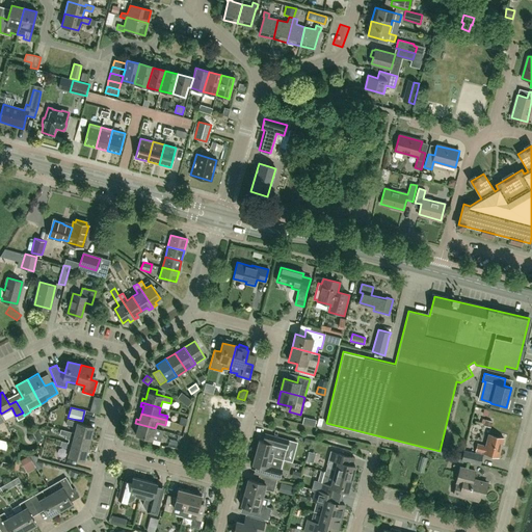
[(74,433),(90,437),(94,427),(77,423),(77,422),(68,419),(65,424),(76,427),(74,432),(74,433)]
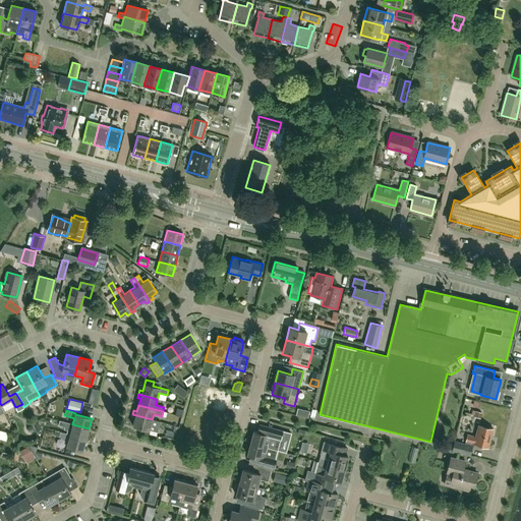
[(152,419),(132,414),(131,418),(134,419),(132,426),(157,432),(160,421),(152,419)]
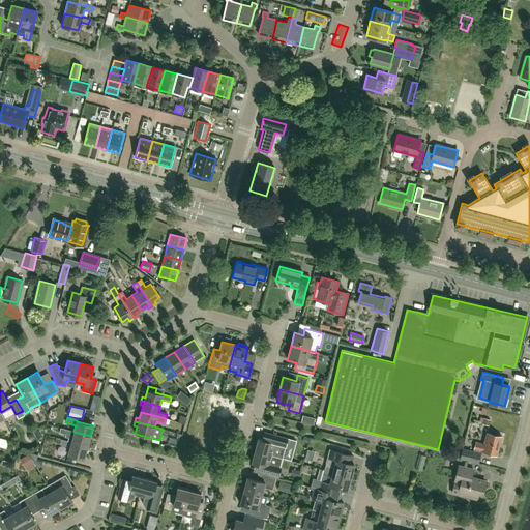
[(74,431),(60,428),(59,432),(65,434),(65,436),(68,437),(67,441),(71,442),(70,443),(87,447),(90,436),(74,432),(74,431)]
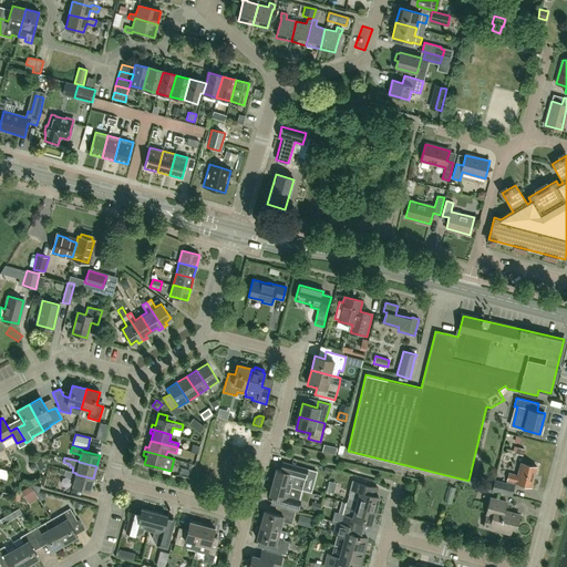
[(41,459),(35,462),(40,468),(45,466),(41,459)]
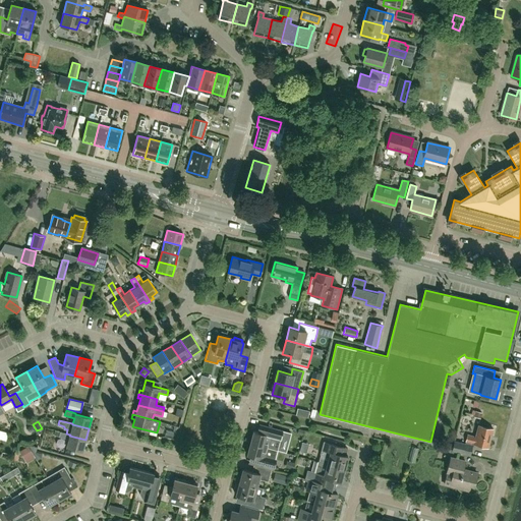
[(467,435),(465,444),(455,441),(452,451),(470,455),(472,446),(473,447),(474,444),(488,448),(494,428),(478,424),(475,437),(467,435)]
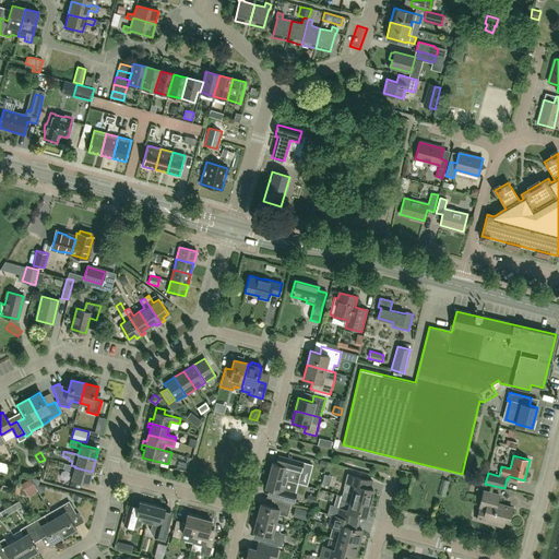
[(298,483),(301,471),(304,462),(287,458),(285,466),(272,463),(269,475),(287,480),(298,483)]
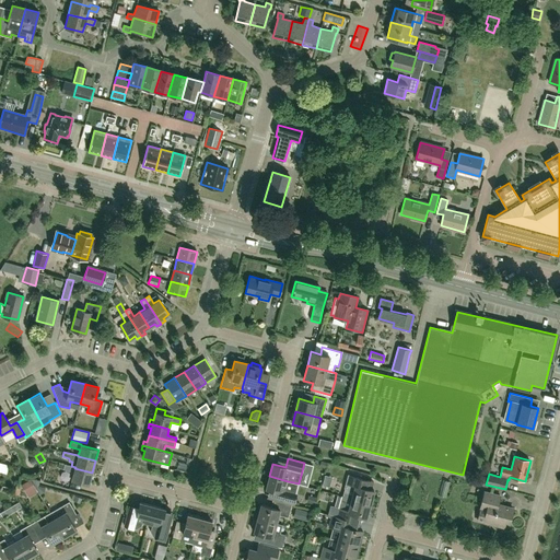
[(0,459),(0,468),(10,470),(11,462),(0,459)]
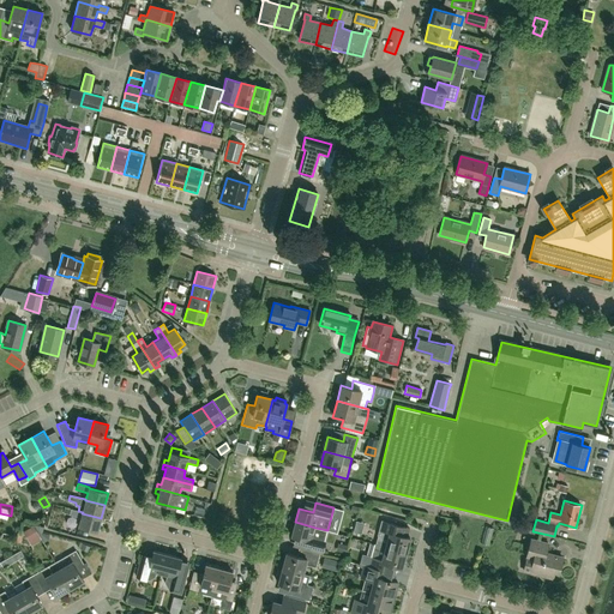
[(82,513),(83,512),(78,511),(71,509),(70,515),(80,517),(78,527),(97,531),(101,518),(82,513)]
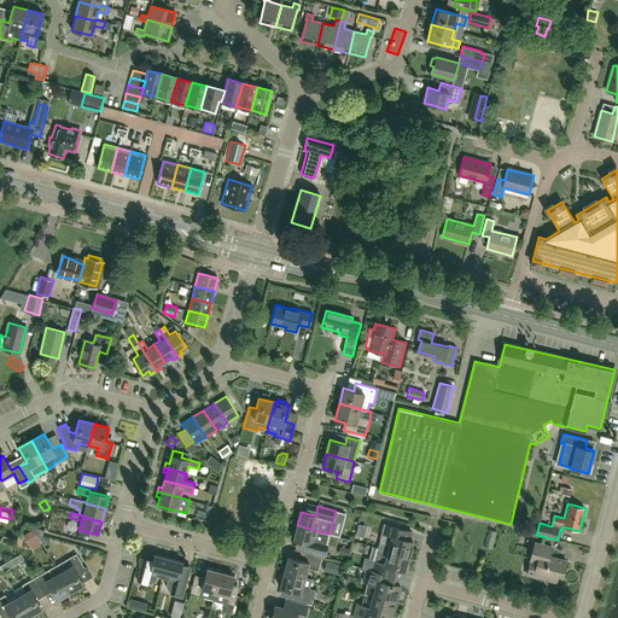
[(380,538),(379,547),(390,551),(395,552),(409,555),(413,541),(402,538),(404,530),(384,524),(380,538)]
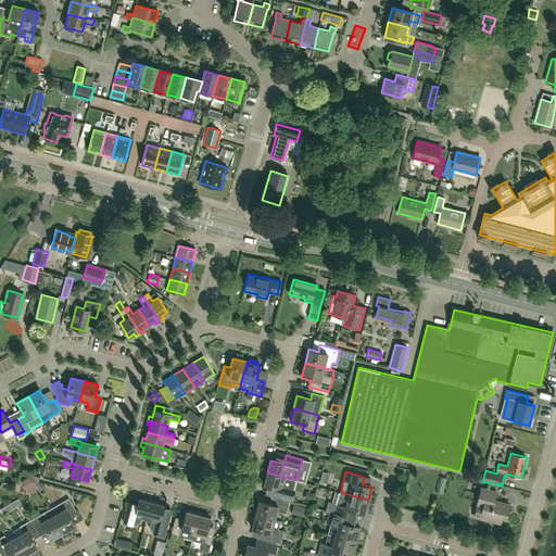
[(286,478),(267,472),(264,485),(277,489),(275,497),(289,501),(291,502),(294,493),(282,490),(286,478)]
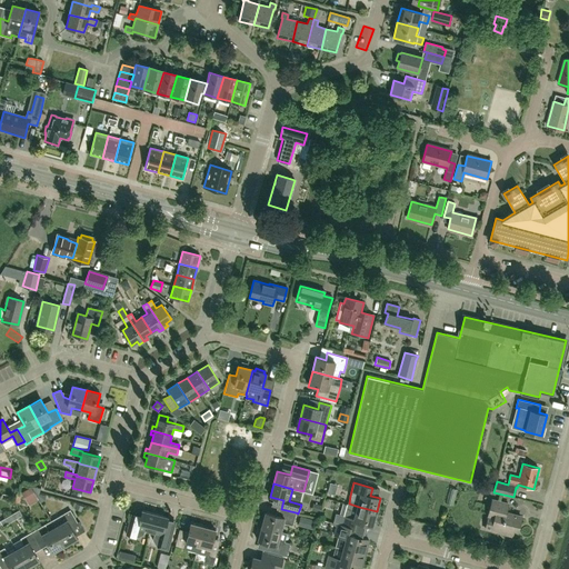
[(25,499),(35,493),(30,487),(21,492),(25,499)]
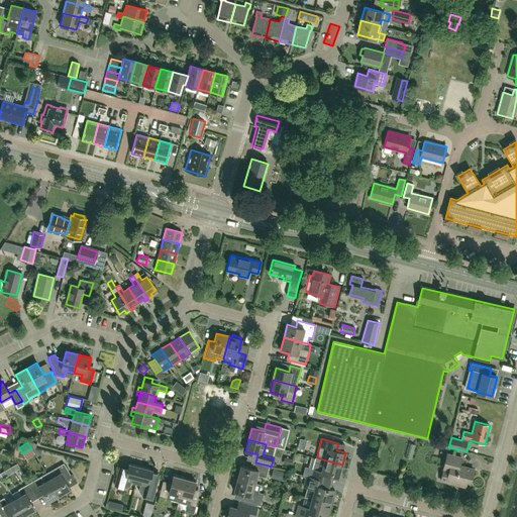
[(447,454),(443,470),(440,480),(466,487),(468,481),(471,482),(475,470),(459,466),(461,457),(447,454)]
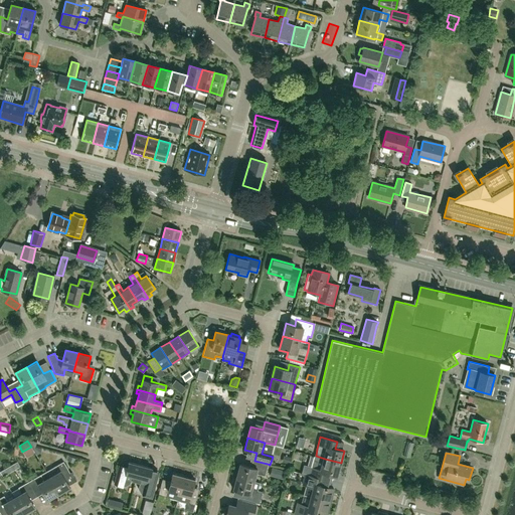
[(312,467),(310,476),(327,480),(328,474),(337,476),(341,463),(329,460),(325,459),(316,456),(315,457),(313,464),(312,467)]
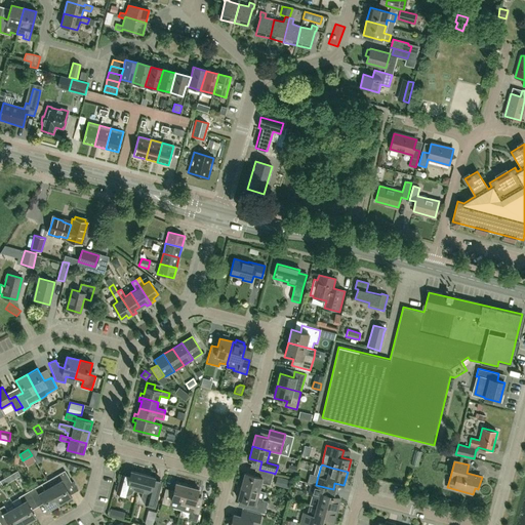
[(245,473),(241,486),(258,491),(260,483),(270,485),(273,473),(259,470),(255,469),(254,475),(245,473)]
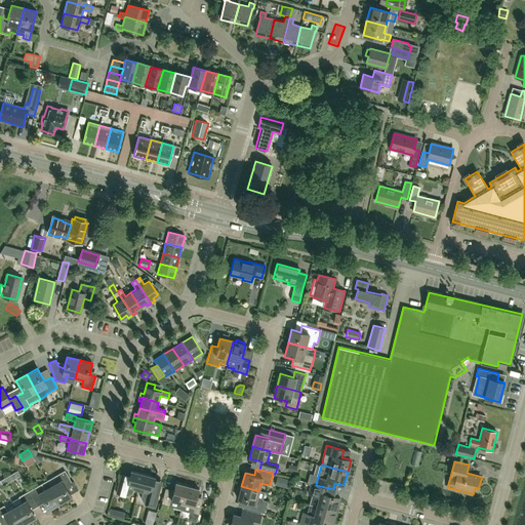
[(122,474),(120,482),(117,493),(124,495),(125,495),(128,495),(131,493),(133,490),(138,491),(143,474),(131,471),(129,477),(122,474)]
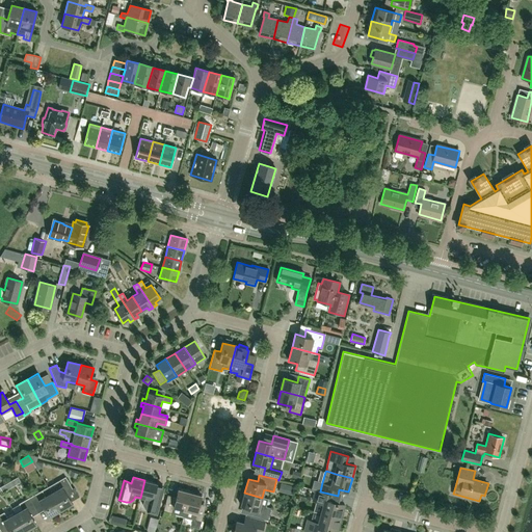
[(60,487),(51,494),(60,510),(73,503),(67,493),(73,489),(65,478),(57,482),(60,487)]
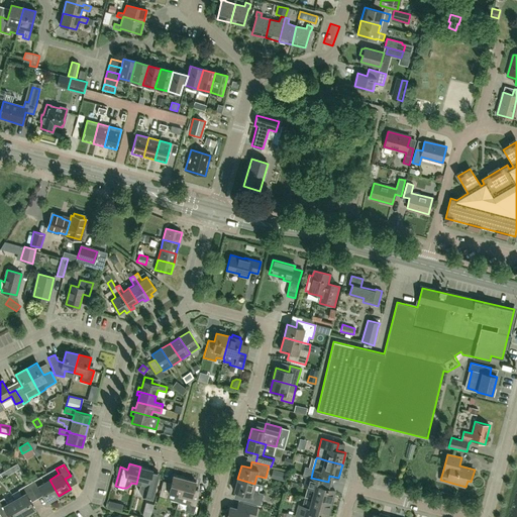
[(140,467),(136,484),(140,485),(138,491),(142,498),(151,500),(152,496),(153,496),(157,485),(149,483),(152,470),(140,467)]
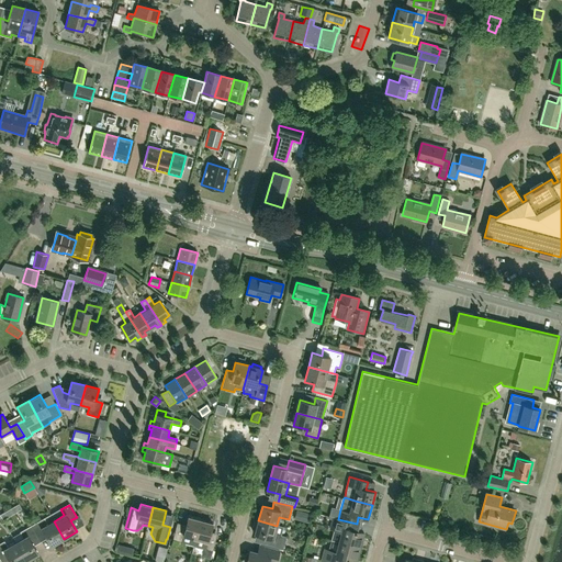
[(296,510),(294,519),(308,523),(311,514),(296,510)]
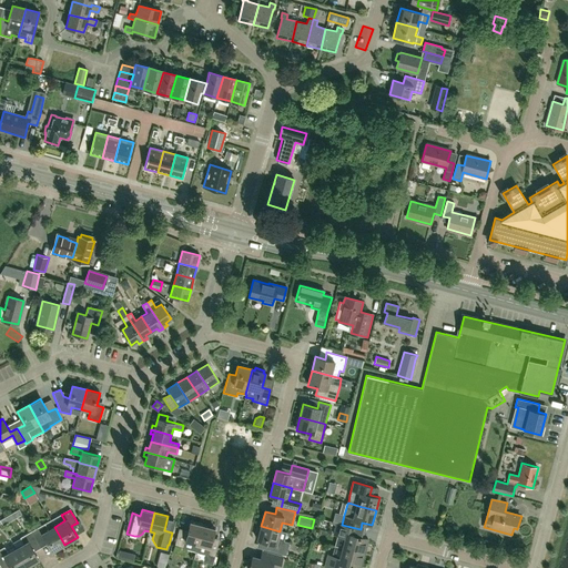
[(54,527),(50,520),(31,531),(39,545),(46,540),(52,551),(64,545),(54,527)]
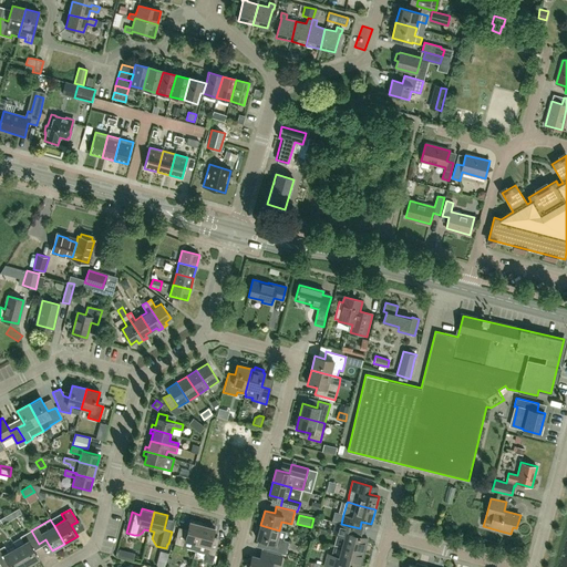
[(177,533),(174,545),(188,549),(196,552),(197,544),(203,525),(191,522),(186,535),(177,533)]
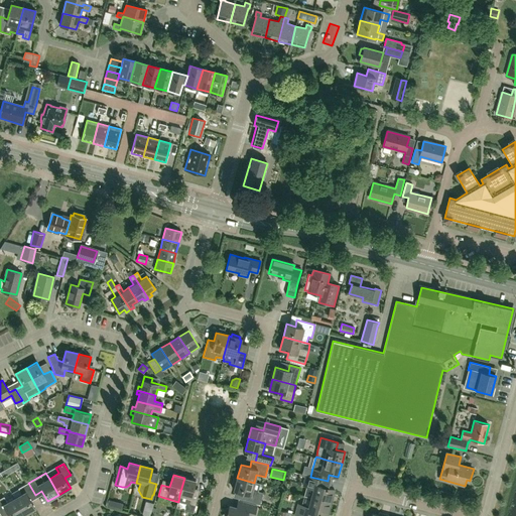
[(306,476),(303,486),(308,487),(313,489),(311,498),(331,503),(334,489),(326,487),(328,481),(310,477),(306,476)]
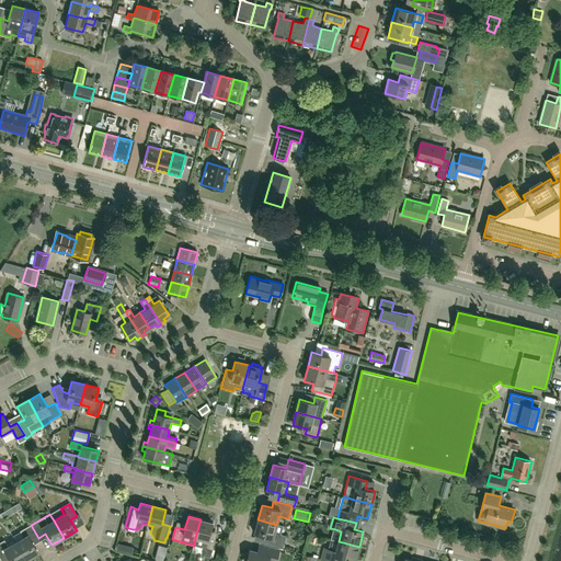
[(195,538),(194,546),(197,546),(204,548),(213,550),(215,539),(216,537),(209,536),(210,530),(213,523),(201,519),(195,538)]
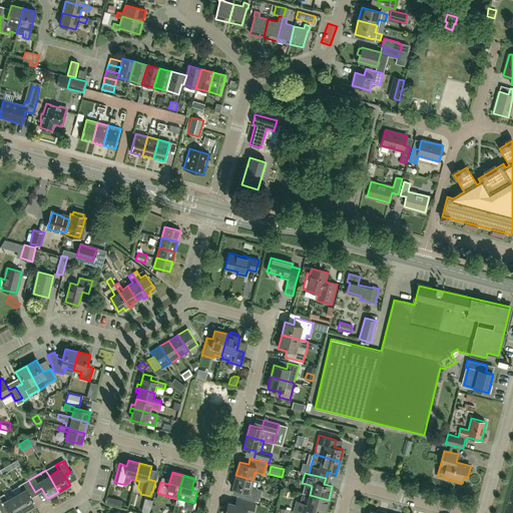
[(252,480),(235,475),(232,488),(241,490),(239,497),(259,502),(262,490),(250,487),(252,480)]
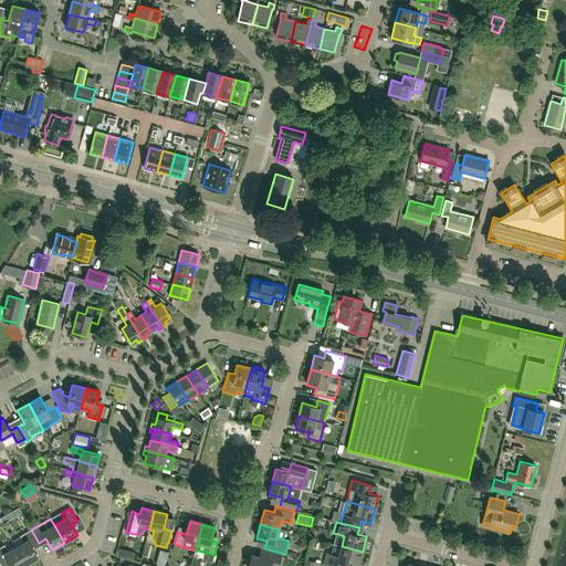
[(39,543),(31,530),(20,536),(23,542),(16,546),(25,565),(39,557),(32,546),(39,543)]
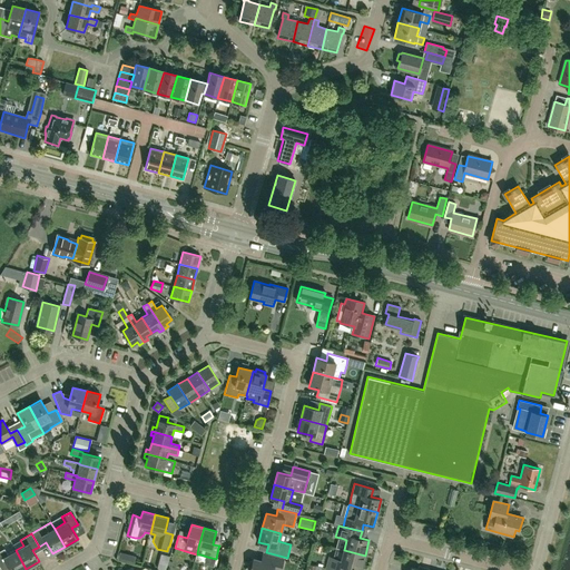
[(23,569),(26,569),(16,550),(8,554),(5,549),(0,551),(0,568),(0,569),(7,564),(10,569),(23,569)]
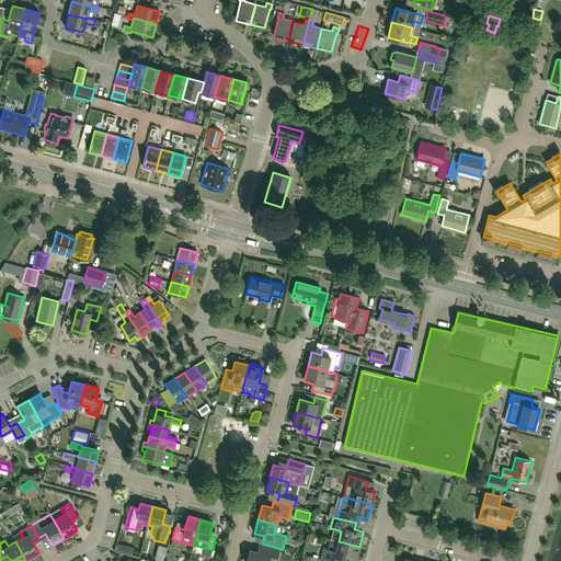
[(324,549),(322,560),(327,560),(336,560),(339,557),(353,560),(355,560),(359,547),(339,541),(335,551),(330,550),(324,549)]
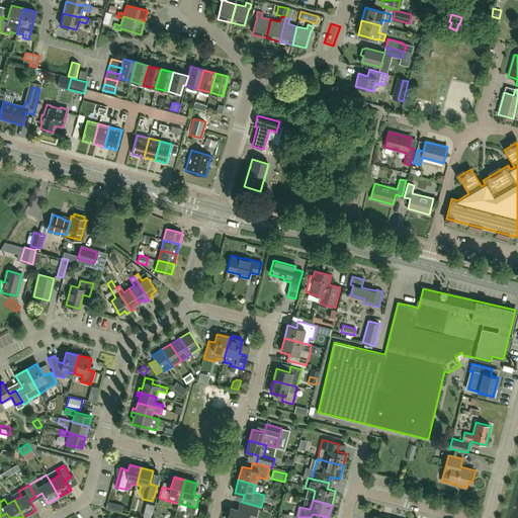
[(231,508),(228,517),(254,517),(258,508),(244,504),(242,511),(231,508)]
